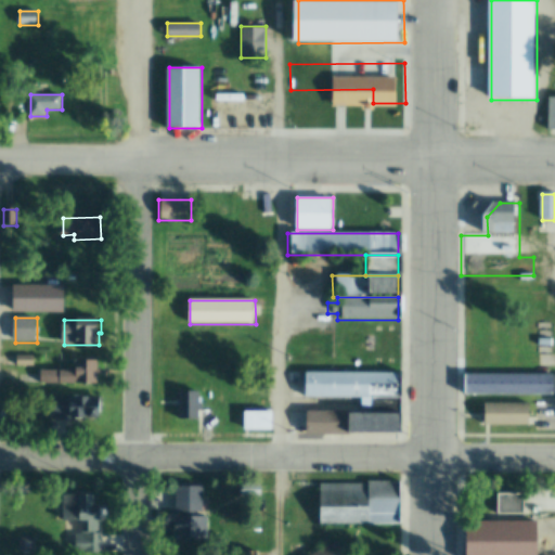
[(35,356),(35,366),(18,366),(18,356),(35,356)]
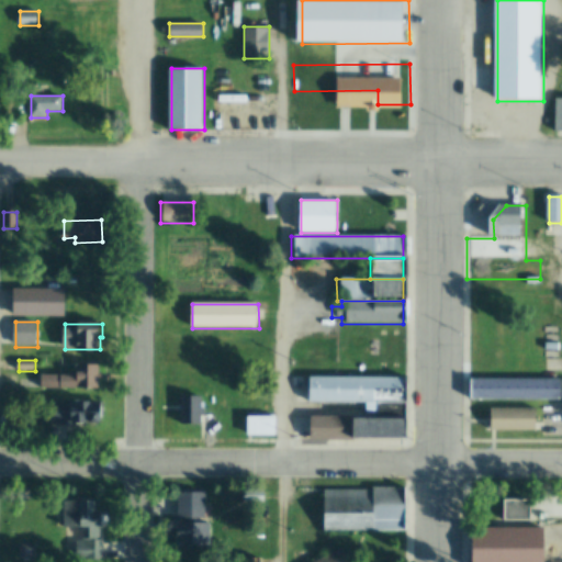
[(101,364),(101,389),(63,389),(62,375),(79,375),(79,364),(101,364)]
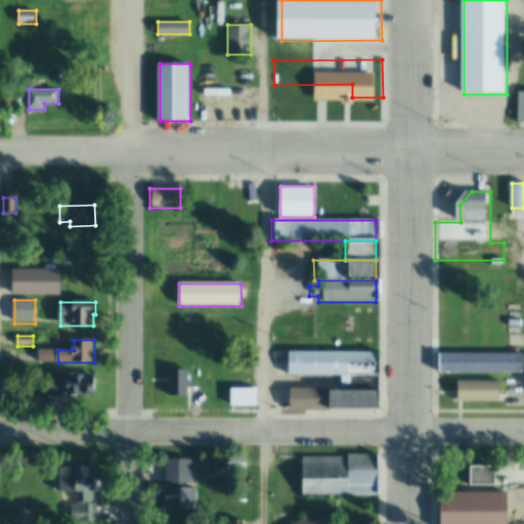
[(58,362),(57,350),(38,350),(38,362),(58,362)]
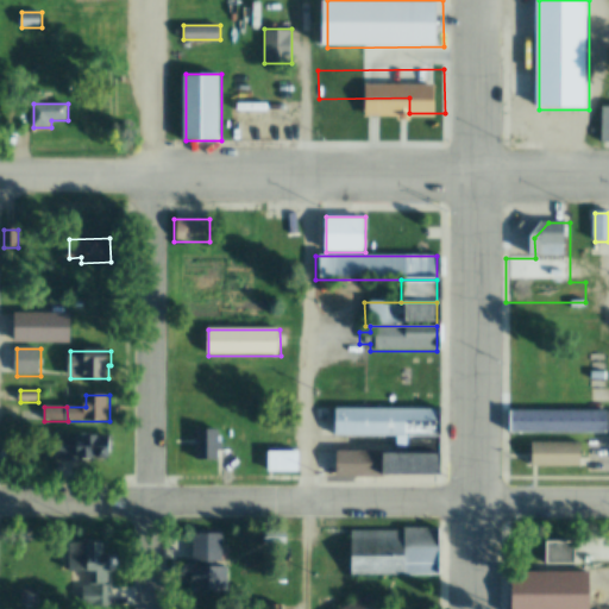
[(437,409),(437,437),(402,437),(331,437),(331,410),(437,409)]
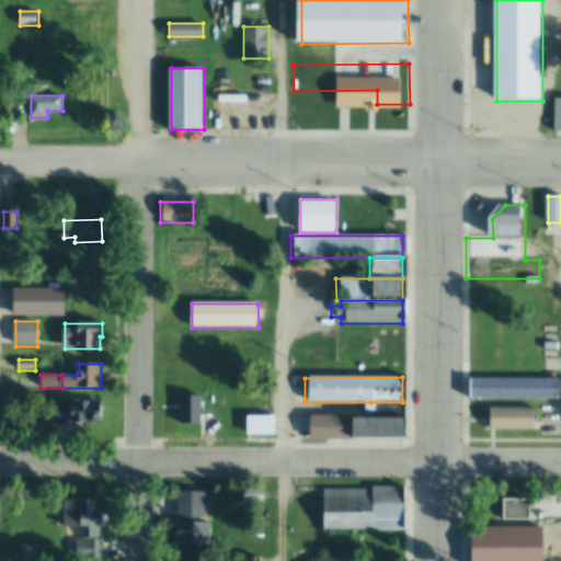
[(560,378),(560,399),(474,399),(474,378),(560,378)]
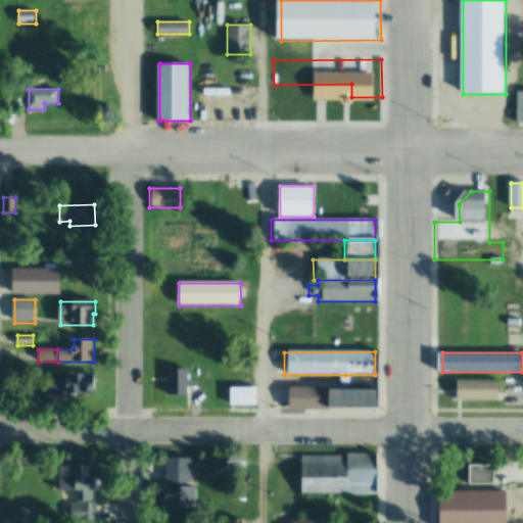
[(190,382),(193,382),(194,388),(190,388),(190,395),(171,395),(171,370),(190,369),(190,382)]
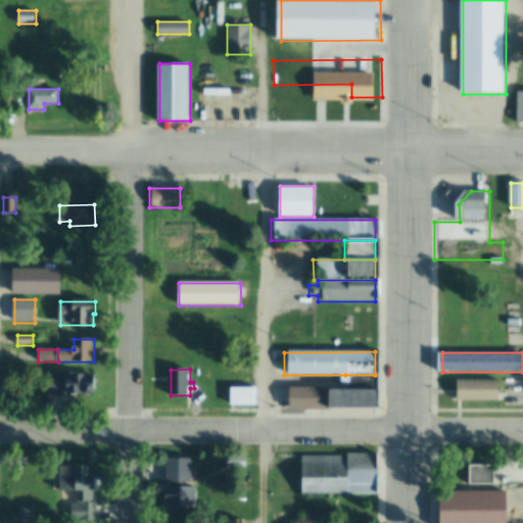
[(70,374),(99,374),(99,394),(70,394),(70,374)]
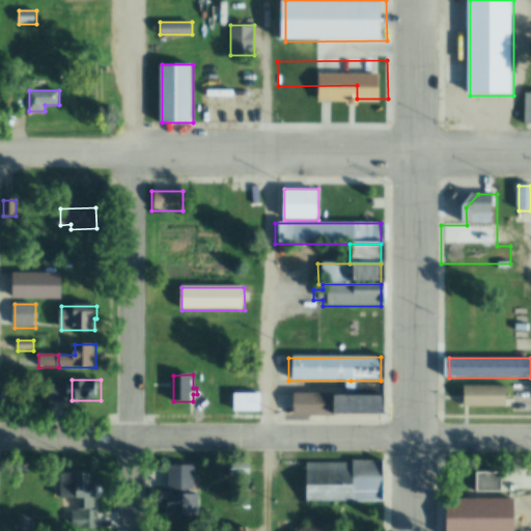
[(381,381),(351,381),(351,396),(381,395),(381,381)]
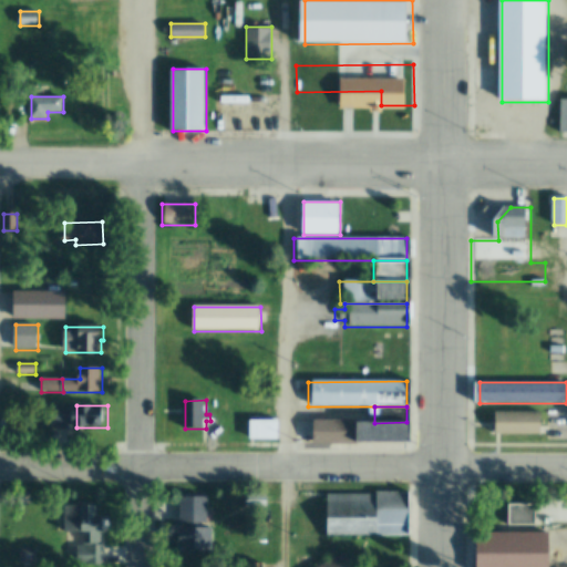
[(498,413),(544,413),(544,433),(498,434),(498,413)]
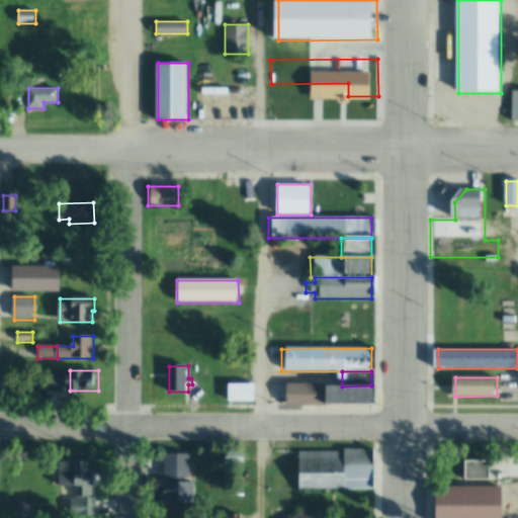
[(322,383),(323,406),(283,406),(283,383),(322,383)]
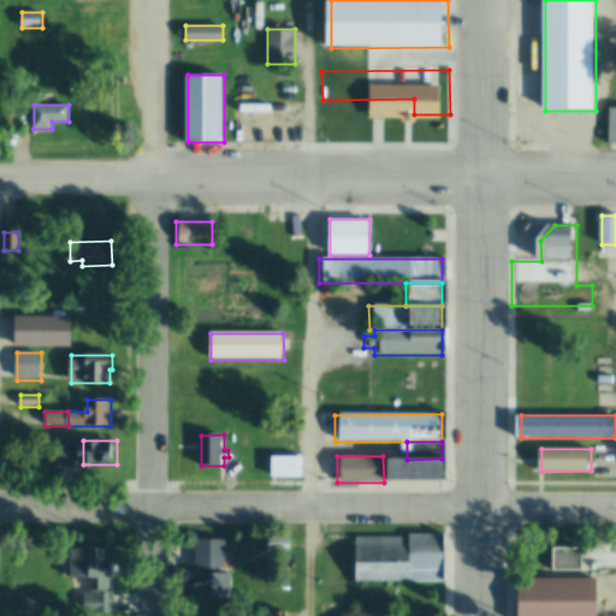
[(276,458),(307,458),(307,479),(276,479),(276,458)]
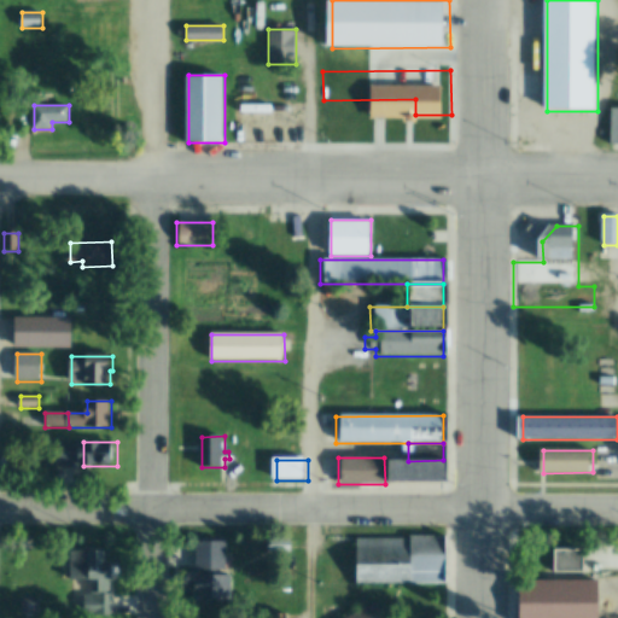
[(408,461),(443,460),(443,482),(389,483),(389,461),(408,461)]
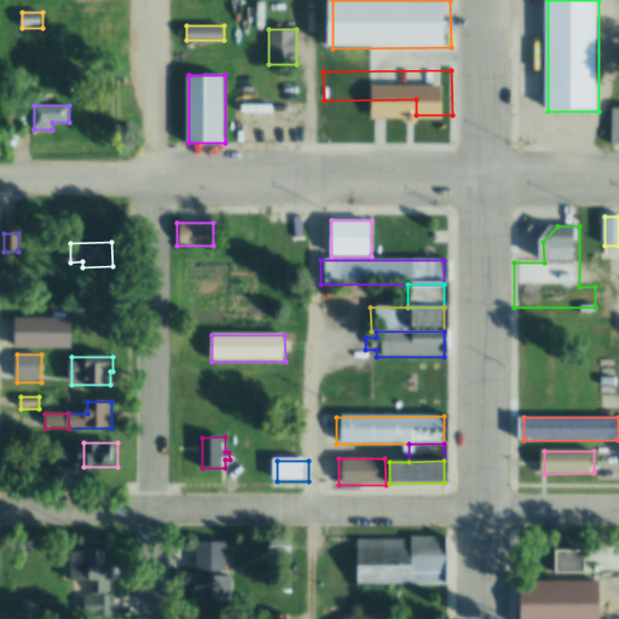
[(229,533),(229,572),(201,572),(201,533),(229,533)]
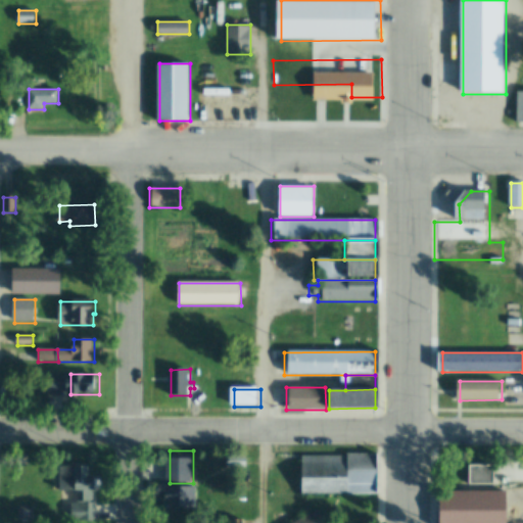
[(305,458),(350,457),(350,454),(378,454),(379,494),(305,494),(305,458)]
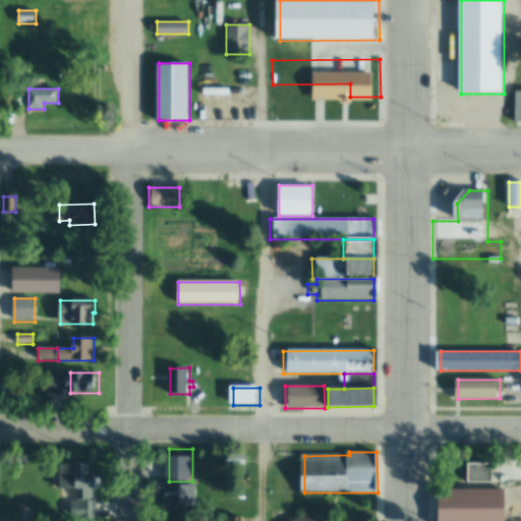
[(230,455),(248,454),(248,468),(230,468),(230,455)]
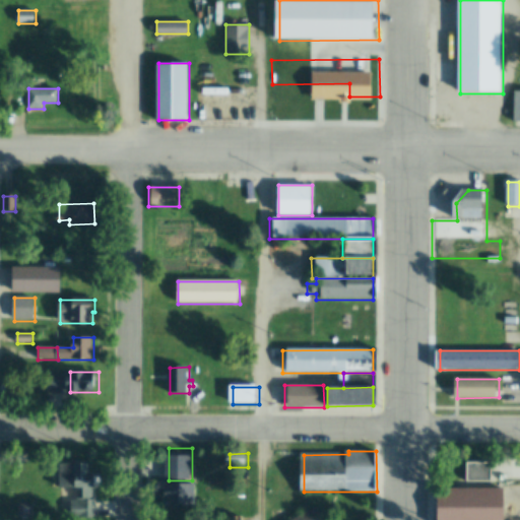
[(472,463),(497,463),(497,483),(472,483),(472,463)]
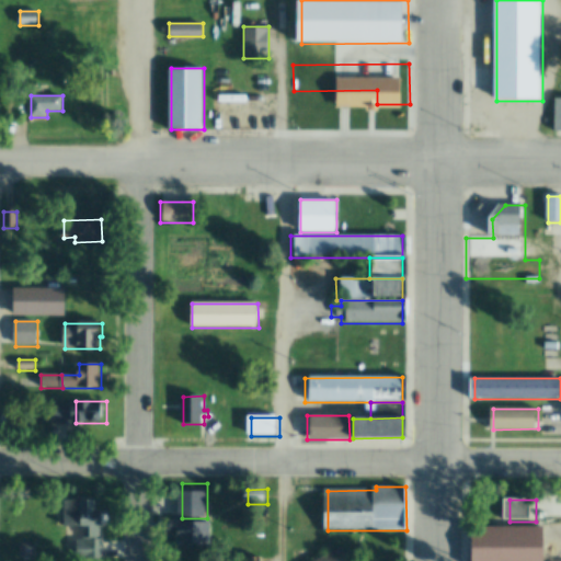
[(68,502),(101,502),(101,514),(107,514),(109,527),(103,527),(103,560),(79,560),(79,541),(88,541),(88,528),(69,528),(68,502)]
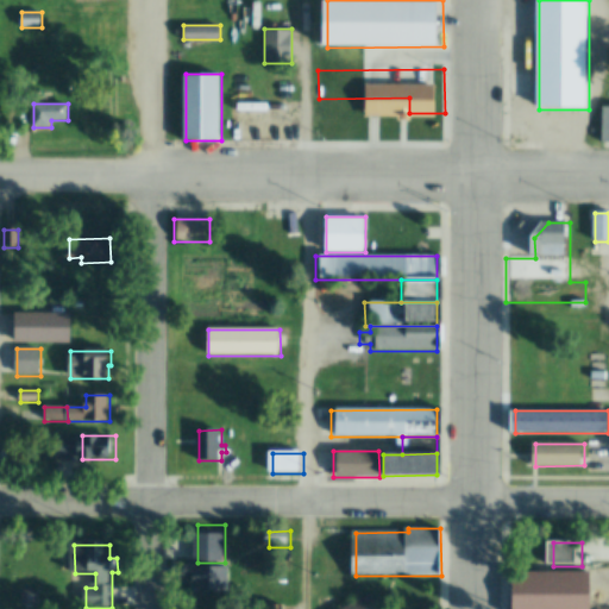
[(232,569),(232,589),(194,589),(193,569),(232,569)]
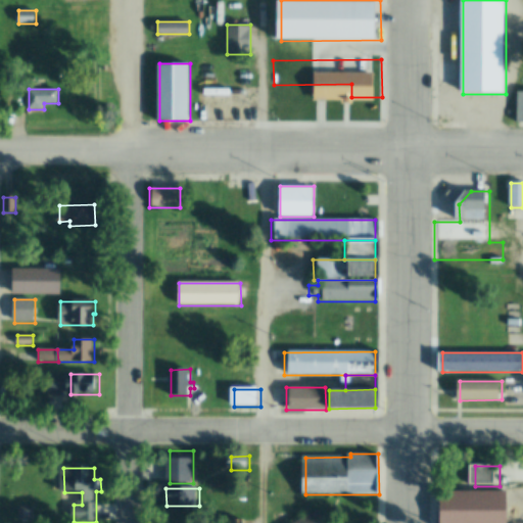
[(511,492),(511,522),(446,522),(446,492),(511,492)]
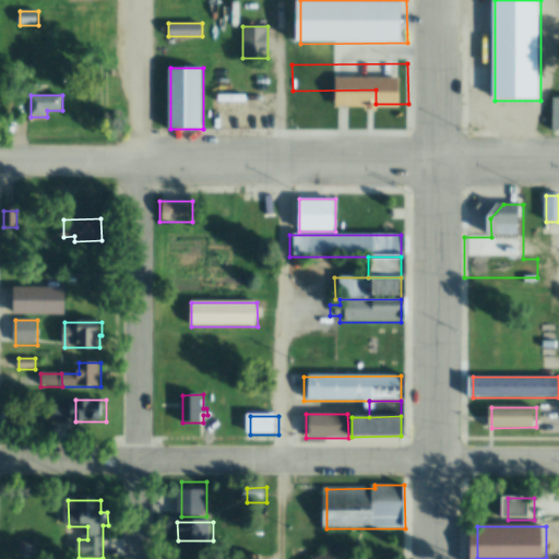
[(37,542),(37,558),(21,558),(21,543),(37,542)]
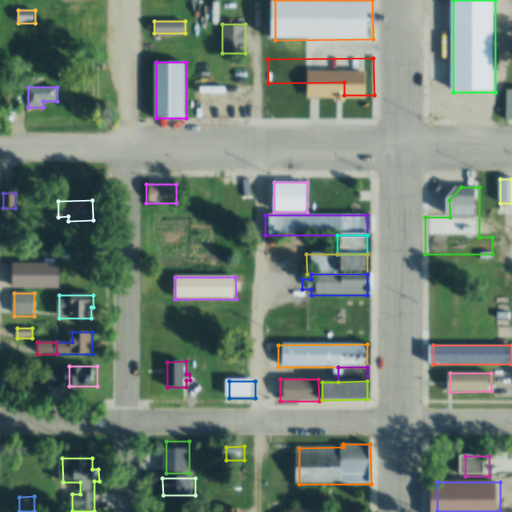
[(293,511),(315,499),(322,511),(293,511)]
